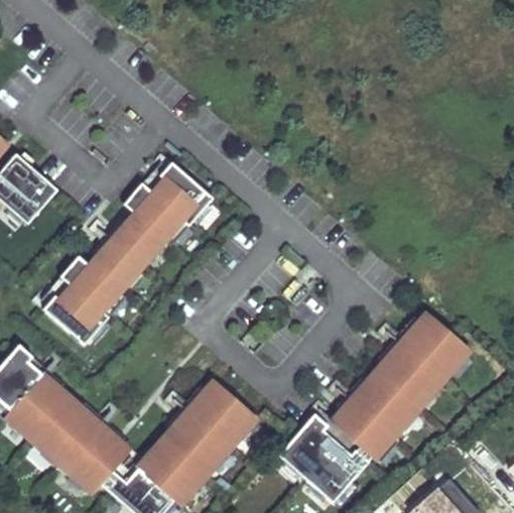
[(131,107),(127,111),(142,124),(145,120),(131,107)]
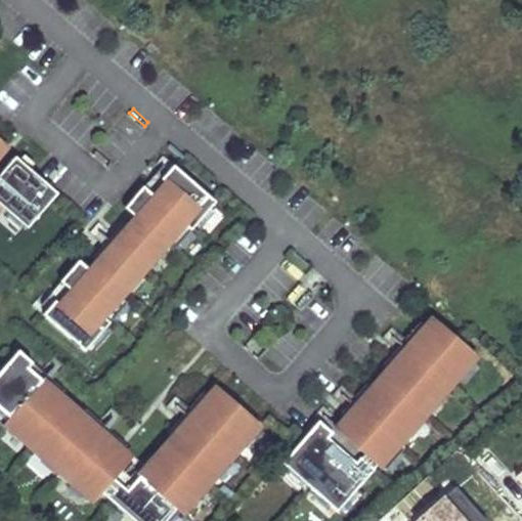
[(183,156),(185,154),(172,141),(170,144),(183,156)]
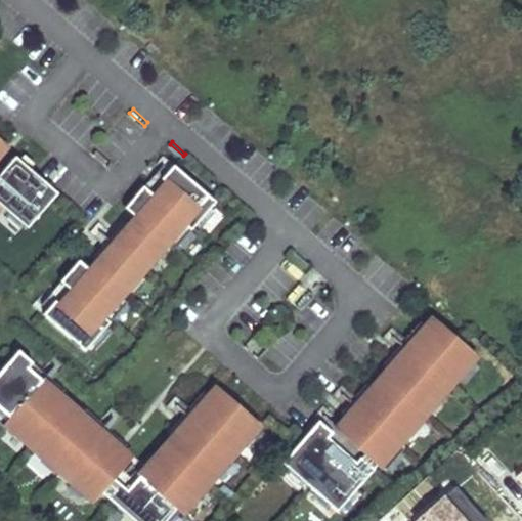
[(109,165),(113,161),(98,147),(94,152),(109,165)]
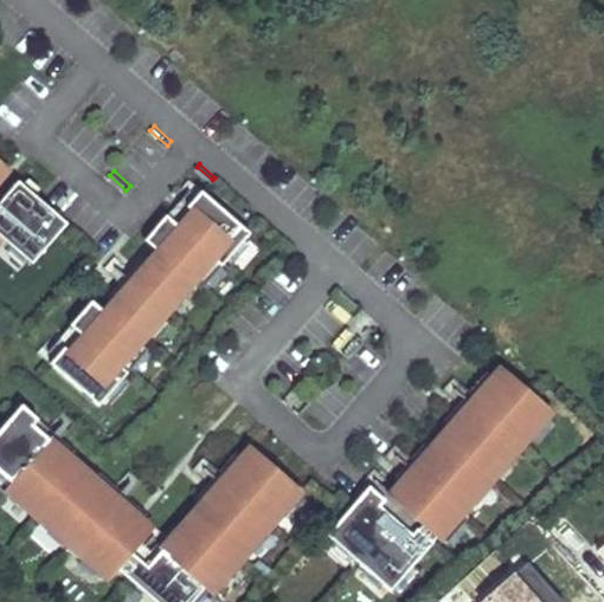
[(0,232),(32,260),(68,220),(19,177),(0,199),(0,232)]
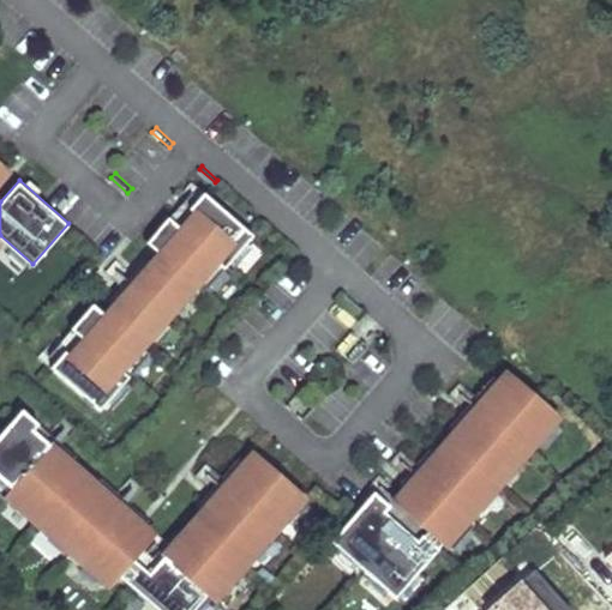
[(189,209),(192,211),(198,216),(184,231),(179,227),(175,224),(154,248),(156,252),(162,257),(109,316),(103,312),(101,309),(79,334),(82,337),(88,342),(75,357),(69,352),(66,349),(52,366),(101,408),(103,405),(124,381),(130,375),(125,370),(145,348),(198,288),(219,265),(223,269),(227,264),(247,240),(252,235),(203,192),(189,209)]
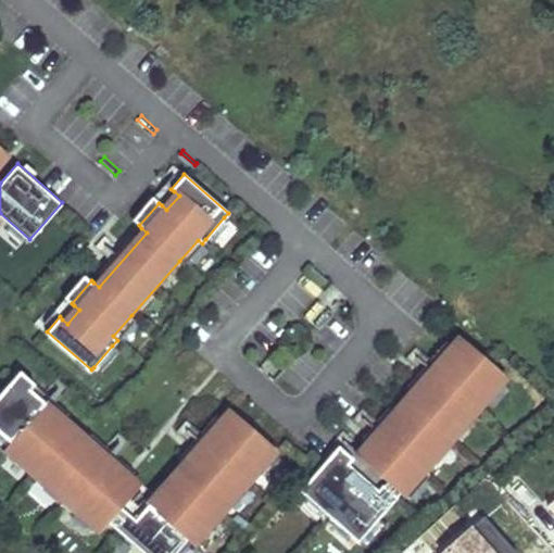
[(174,191),(162,205),(166,210),(179,196),(174,191)]
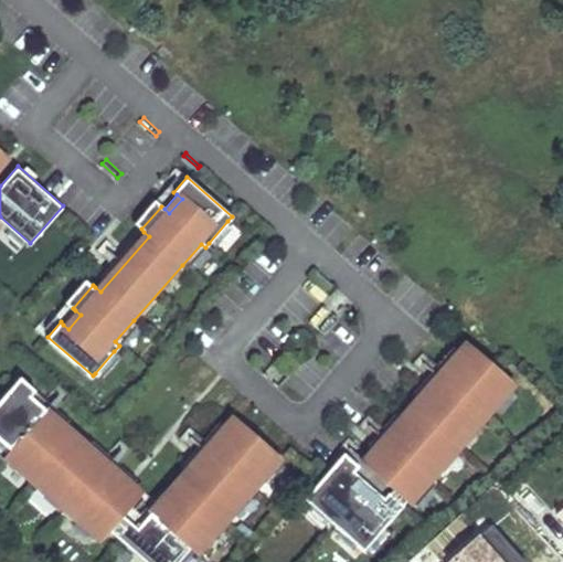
[(141,229),(161,207),(155,200),(135,223),(141,229)]
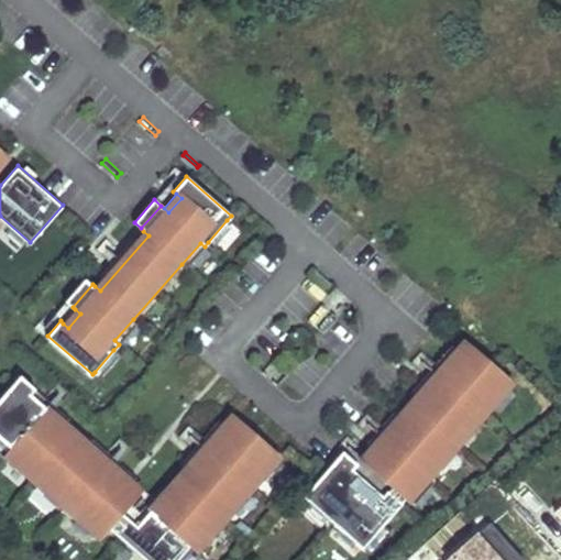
[(227,220),(208,242),(213,248),(232,226),(227,220)]
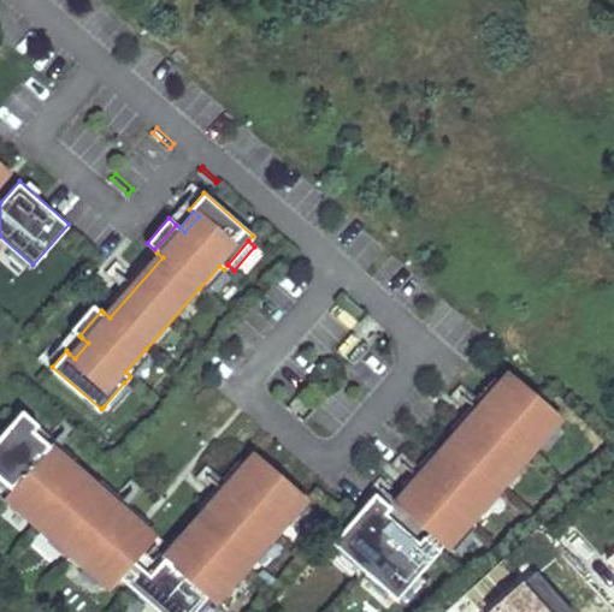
[(157,253),(104,313),(110,318),(163,257),(157,253)]
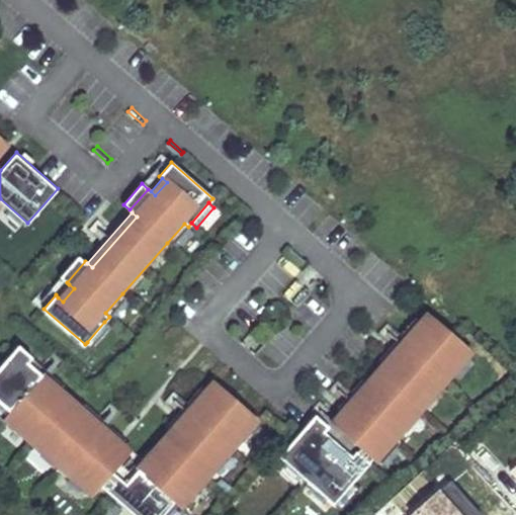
[(184,224),(167,243),(171,246),(188,227),(184,224)]
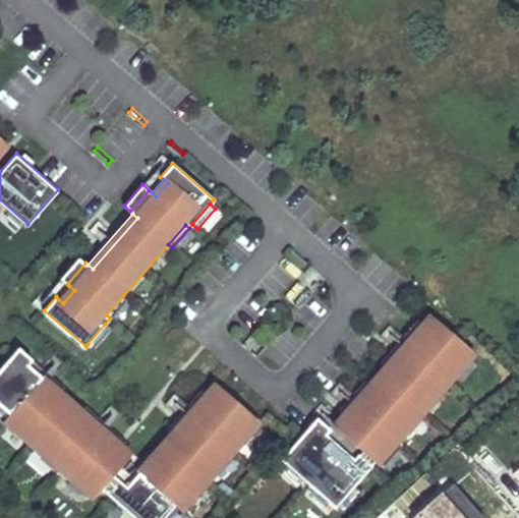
[(308,260),(295,248),(292,251),(305,263),(308,260)]
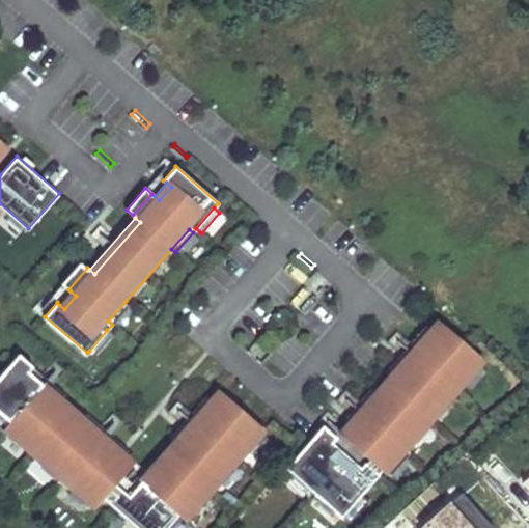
[(81,262),(63,282),(70,288),(87,268),(81,262)]
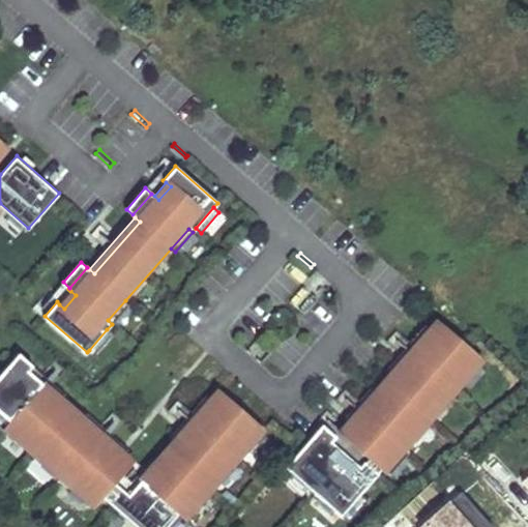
[(309,287),(304,284),(291,298),(295,302),(309,287)]
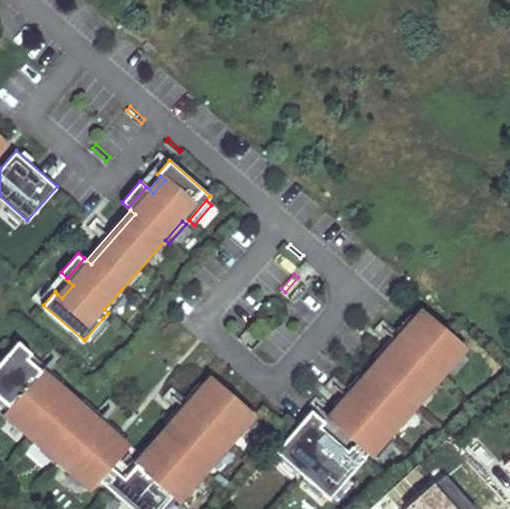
[(73,285),(68,281),(57,294),(62,298),(73,285)]
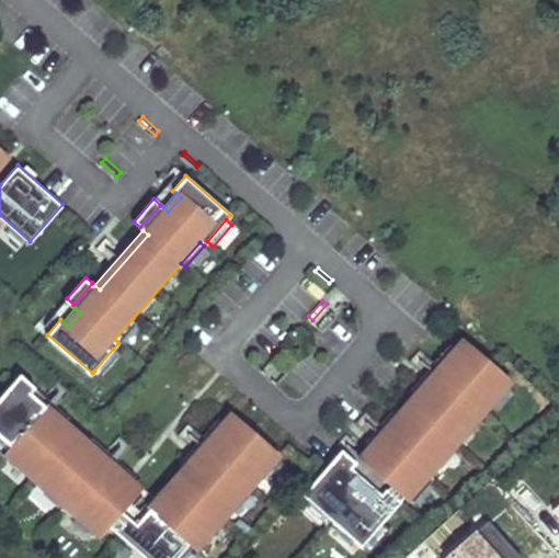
[(337,312),(333,309),(319,325),(323,329),(337,312)]
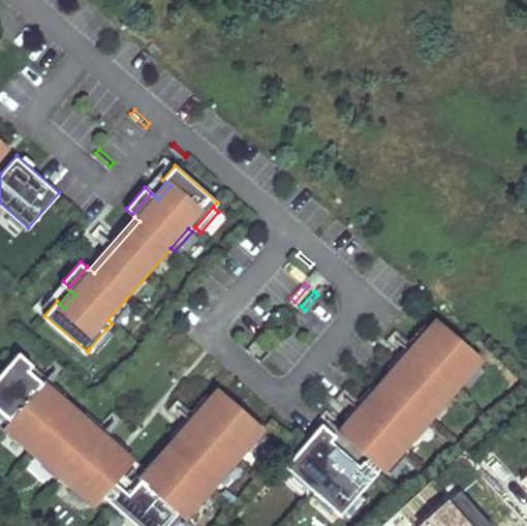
[(107,319),(112,323),(129,303),(125,300),(107,319)]
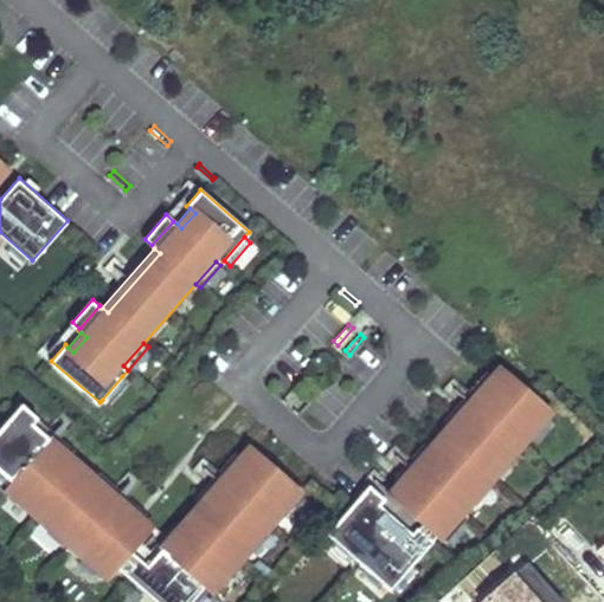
[(390,493),(437,535),(460,509),(454,503),(511,438),(513,439),(544,405),(500,367),(390,493)]
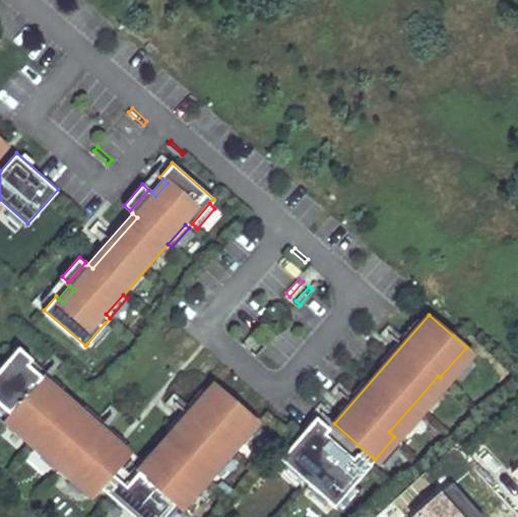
[(110,327),(105,323),(87,343),(92,347),(110,327)]
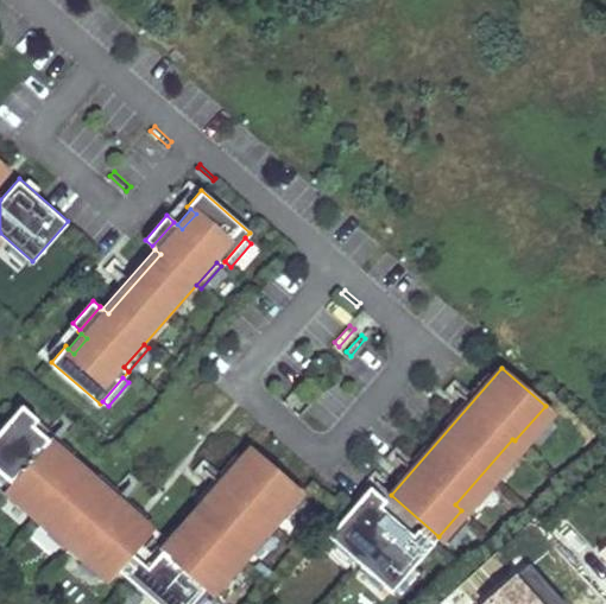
[(290,402),(304,386),(300,382),(285,399),(290,402)]
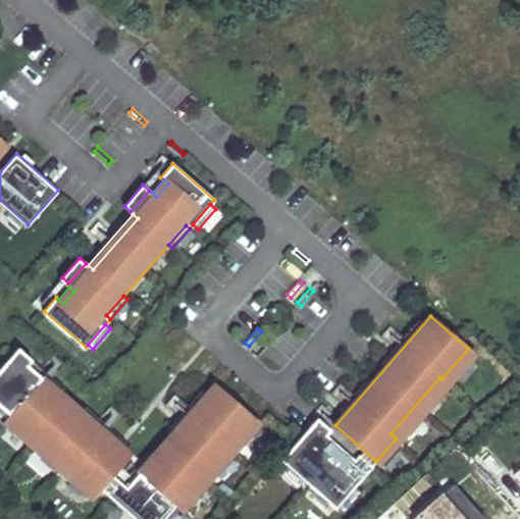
[(271,340),(267,336),(254,351),(258,355),(271,340)]
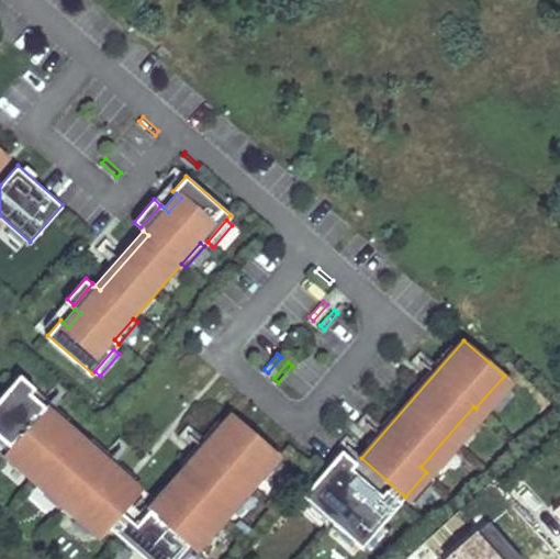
[(21,373),(0,398),(0,435),(13,446),(14,444),(76,498),(75,499),(107,526),(110,523),(150,558),(176,558),(192,541),(190,539),(243,478),(245,479),(273,447),(233,412),(137,524),(121,510),(142,485),(47,404),(32,392),(36,387),(21,373)]
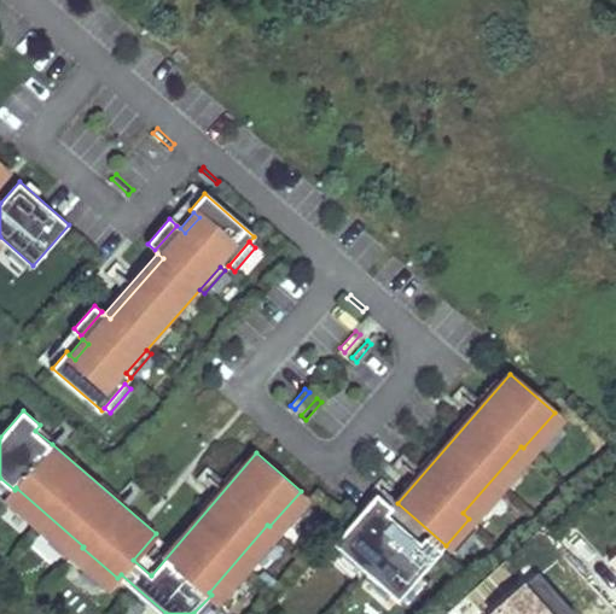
[(446,545),(451,550),(563,421),(555,413),(523,448),(521,446),(463,513),(469,519),(446,545)]
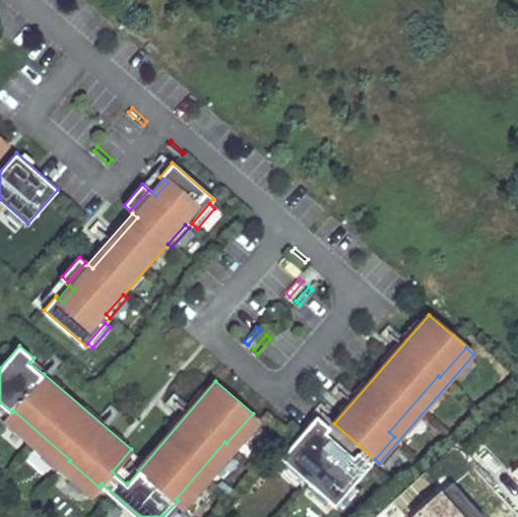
[(29,363),(44,374),(48,370),(34,358),(29,363)]
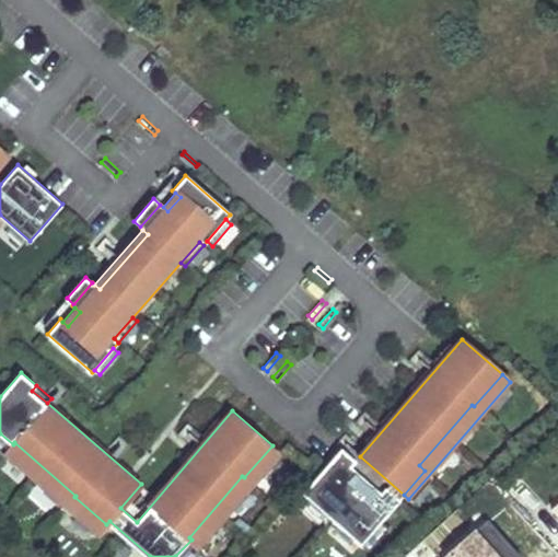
[(14,442),(13,444),(6,453),(99,533),(106,524),(74,497),(76,496),(14,442)]
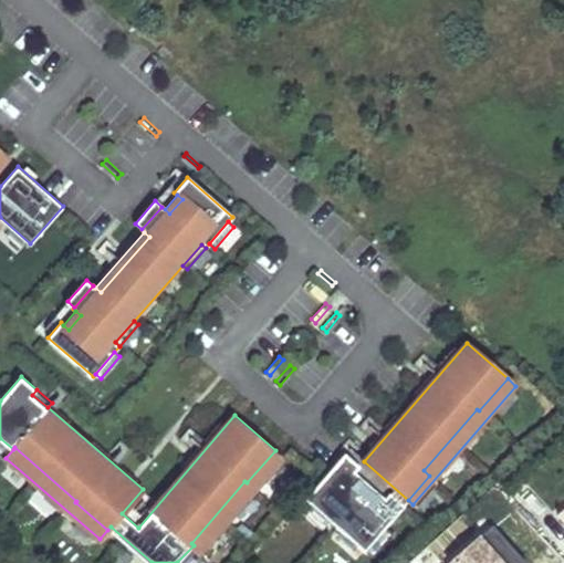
[(345,454),(307,497),(313,502),(332,518),(366,549),(386,527),(405,504),(389,492),(386,497),(356,470),(359,466),(345,454)]
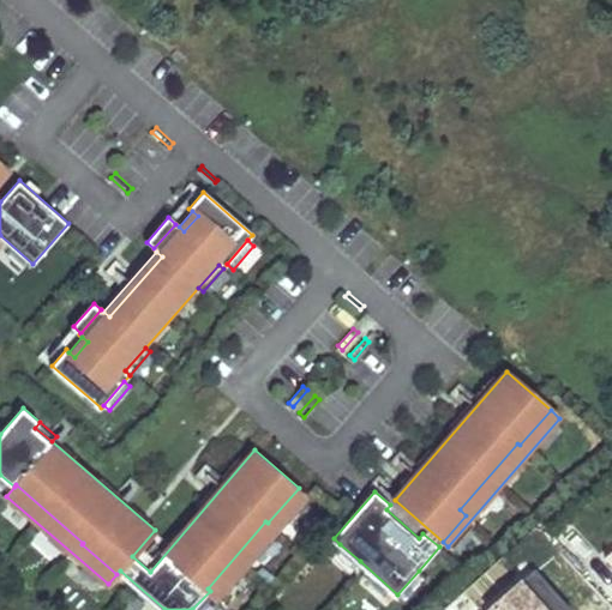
[(360,561),(340,544),(331,554),(352,572),(360,561)]
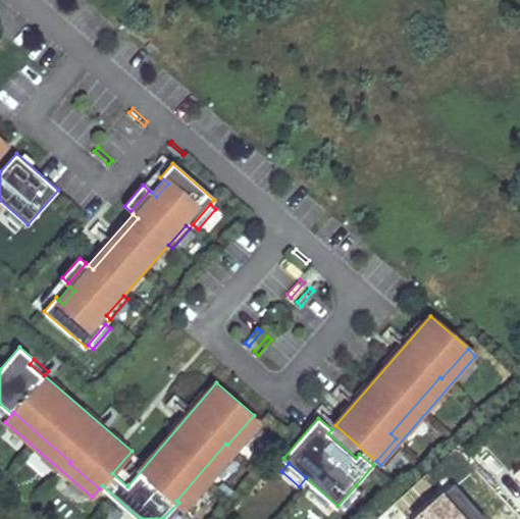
[(455,482),(413,518),(487,518),(488,518),(455,482)]
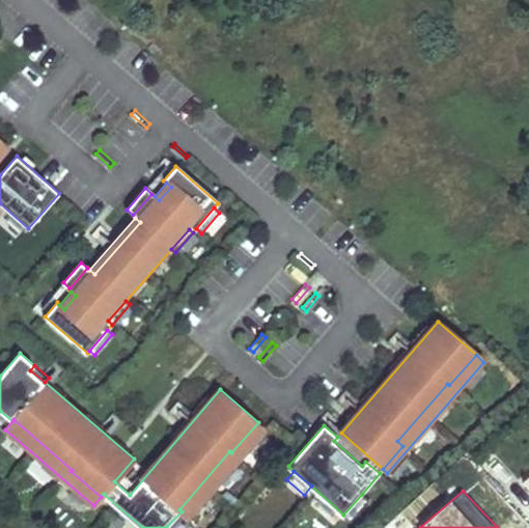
[(369,500),(362,494),(343,515),(352,521),(369,500)]
